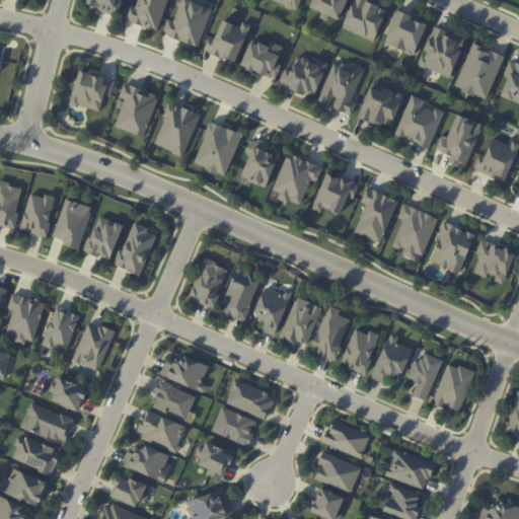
[(122,0),(86,0),(85,6),(118,15),(123,0),(122,0)]
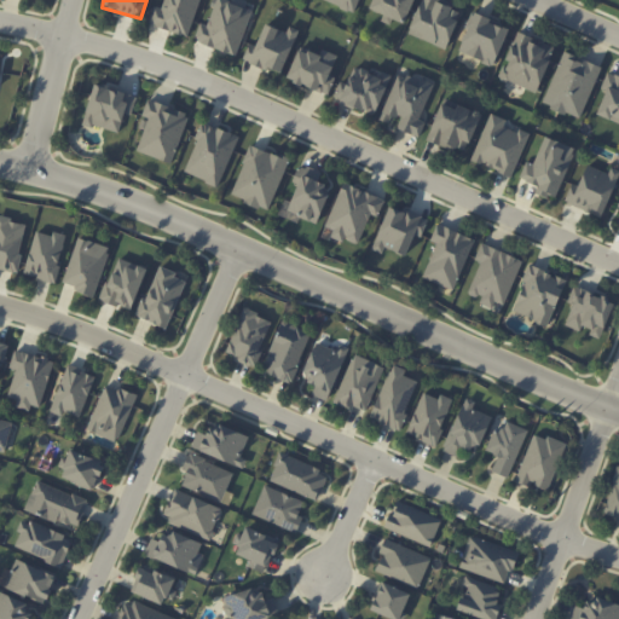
[(165,0),(162,9),(155,6),(149,23),(189,36),(200,0),(165,0)]
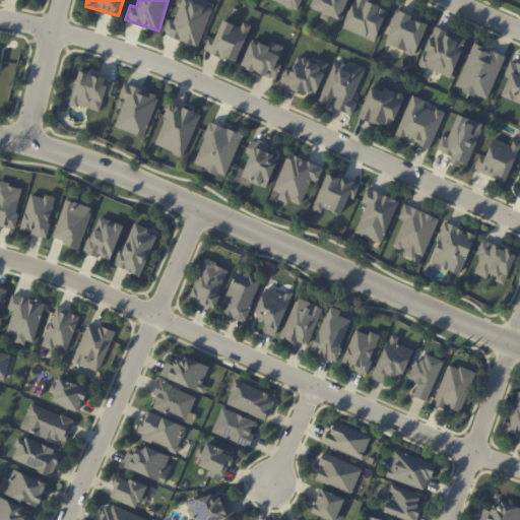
[(199,46),(212,4),(199,0),(181,0),(175,21),(169,19),(164,35),(199,46)]
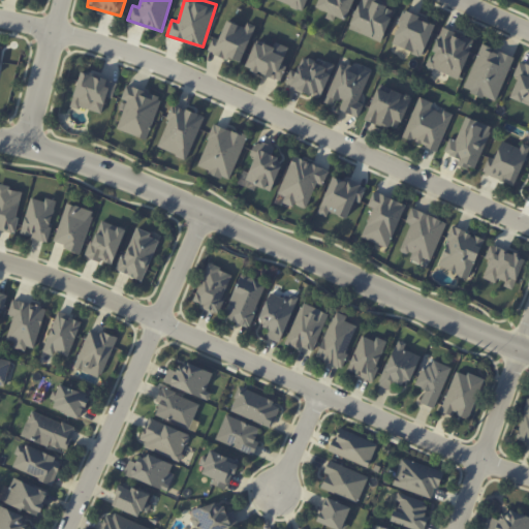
[(278,0),(304,10),(307,0),(278,0)]
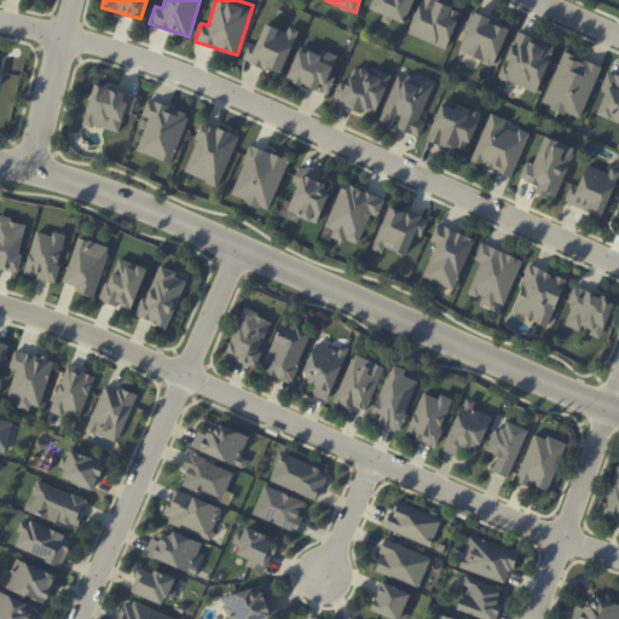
[(414,0),(372,0),(370,9),(383,15),(381,21),(391,24),(393,18),(405,23),(414,0)]
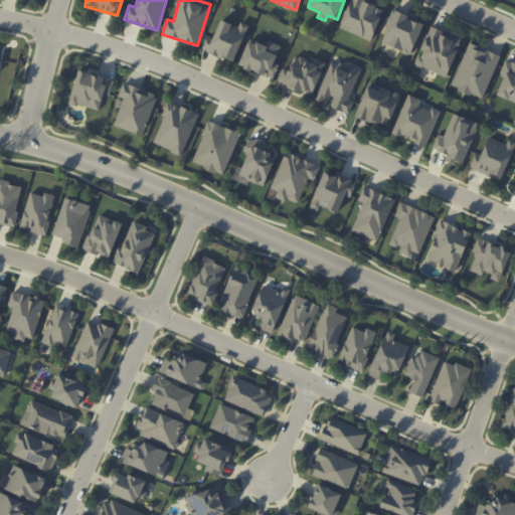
[(369,0),(350,0),(340,28),(372,40),(384,6),(369,0)]
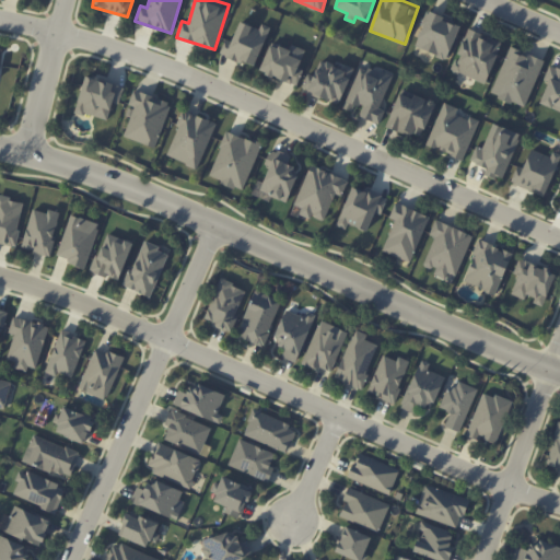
[(430,11),(415,46),(446,59),(462,25),(430,11)]
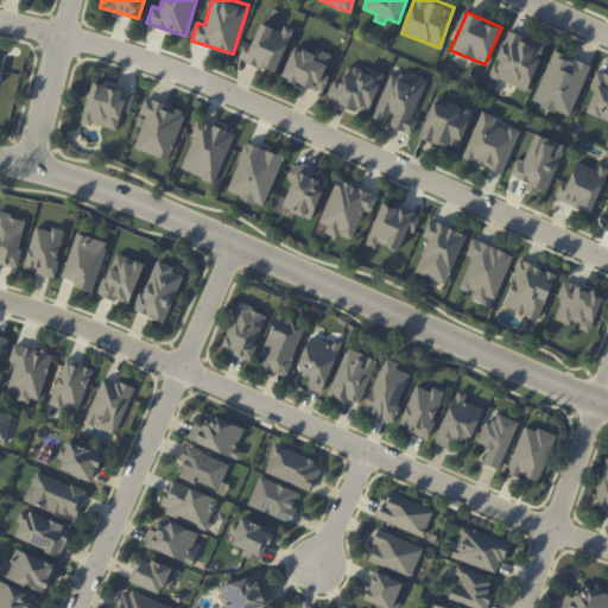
[(277,73),(293,30),(284,25),(282,32),(261,23),(252,45),(246,42),(239,57),(277,73)]
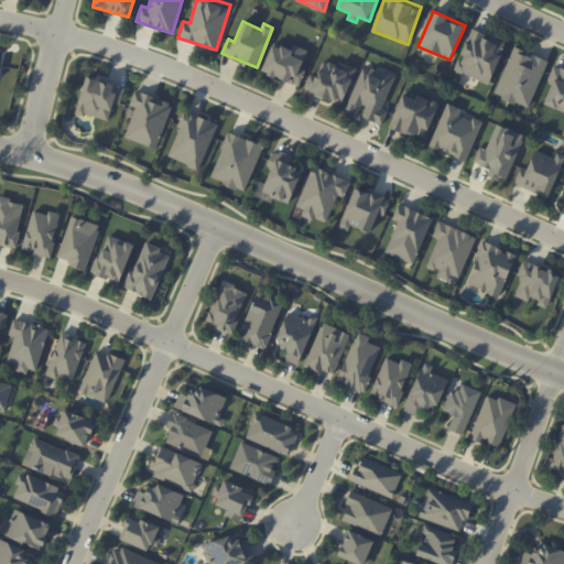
[(490,83),(505,41),(472,30),(456,72),(490,83)]
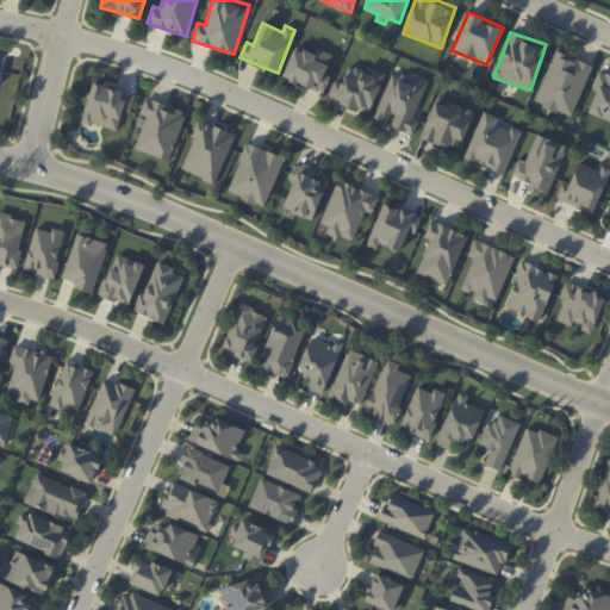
[(334,55),(317,48),(315,54),(296,45),(282,76),(323,93),(330,76),(325,74),(334,55)]
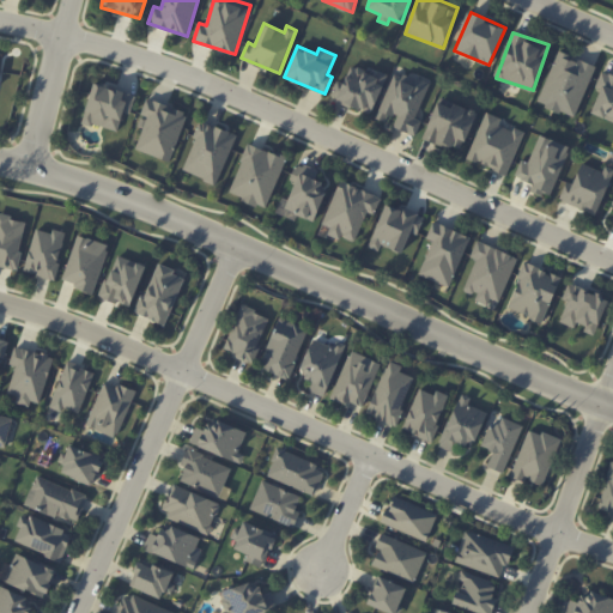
[(596,66),(559,50),(536,103),(575,117),(596,66)]
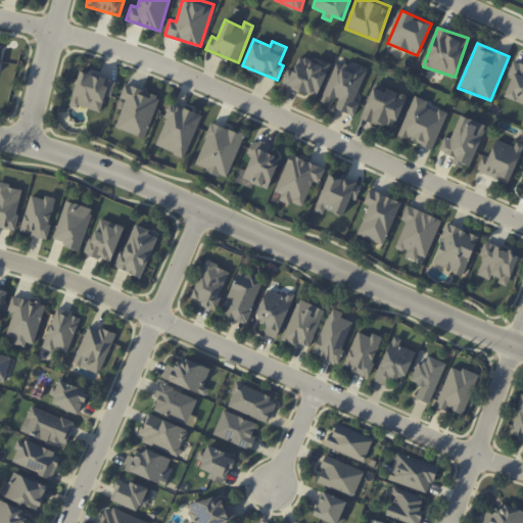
[(319,96),(330,62),(323,60),(322,63),(298,56),(294,70),(287,68),(282,84),(319,96)]
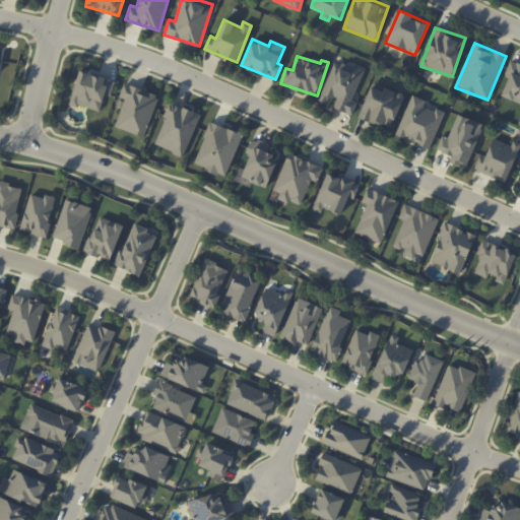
[(364,71),(334,60),(319,100),(326,103),(329,96),(337,100),(334,108),(352,114),(356,102),(352,100),(364,71)]
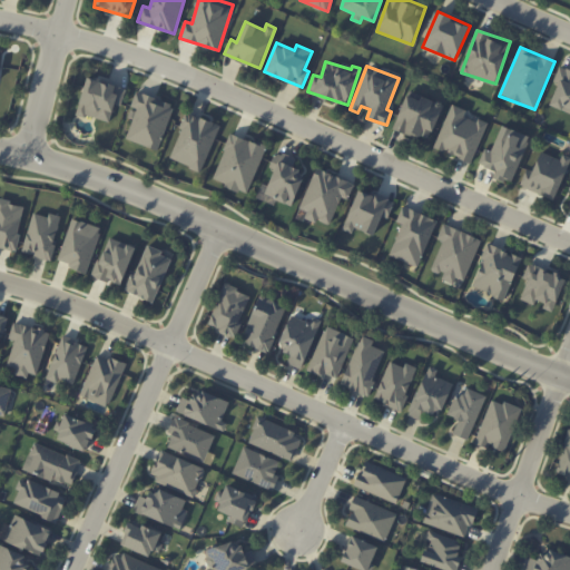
[(550,106),(569,112),(569,70),(559,66),(553,82),(558,84),(550,106)]
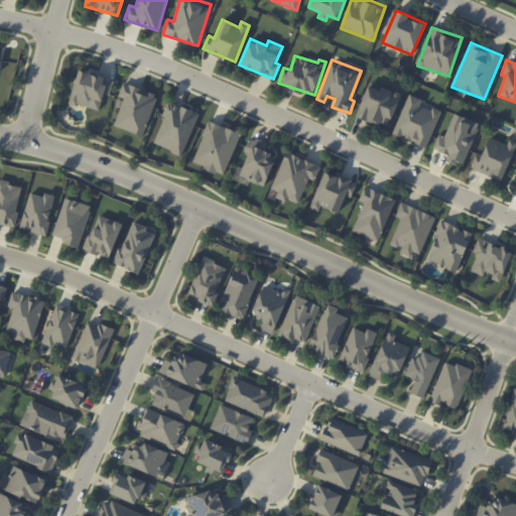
[(100,111),(104,94),(110,95),(114,80),(79,70),(70,103),(100,111)]
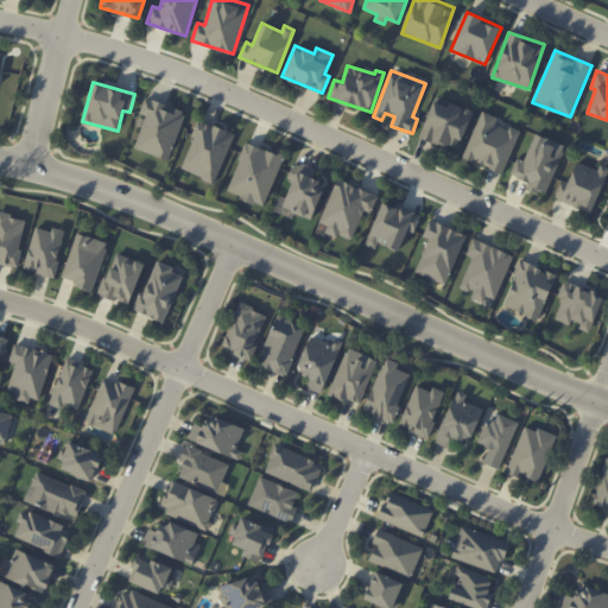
[(170,159),(185,111),(145,97),(137,126),(141,127),(134,149),(170,159)]
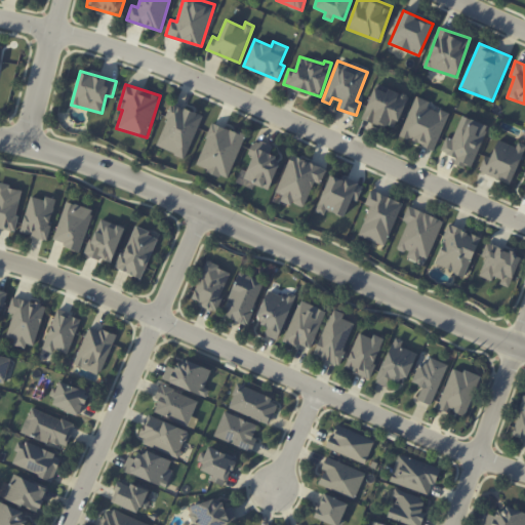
[(397,130),(408,94),(374,84),(364,119),(397,130)]
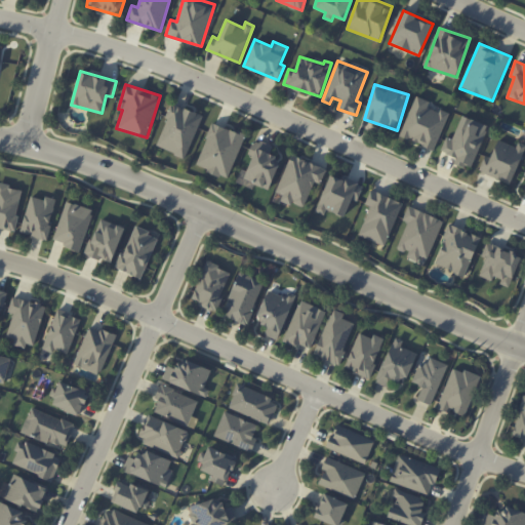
[(448,114),(428,106),(430,102),(415,95),(400,135),(435,150),(448,114)]
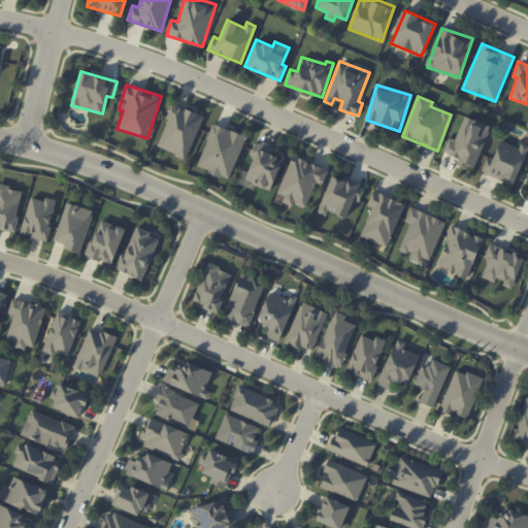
[(157,146),(187,159),(204,116),(174,104),(157,146)]
